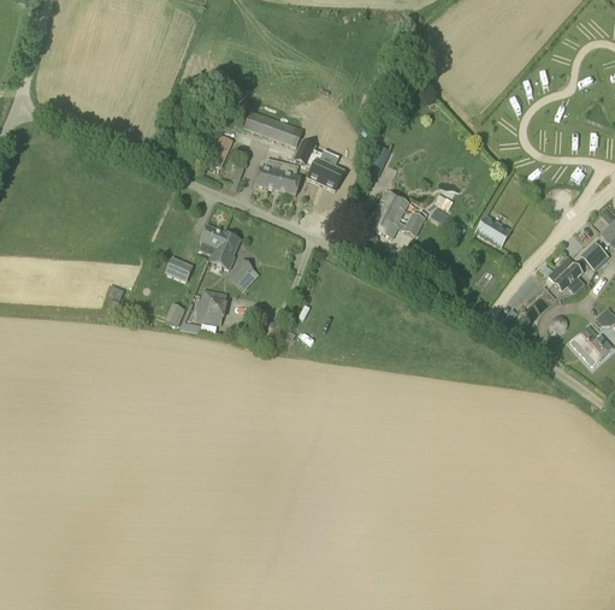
[(242,126),(248,111),(231,104),(225,119),(242,126)]
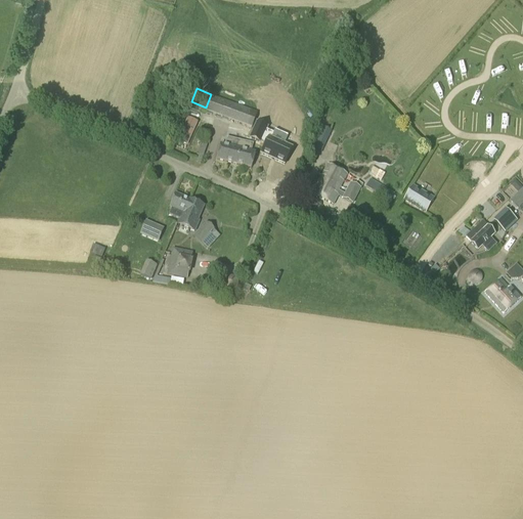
[(252,124),(258,109),(213,91),(208,107),(252,124)]
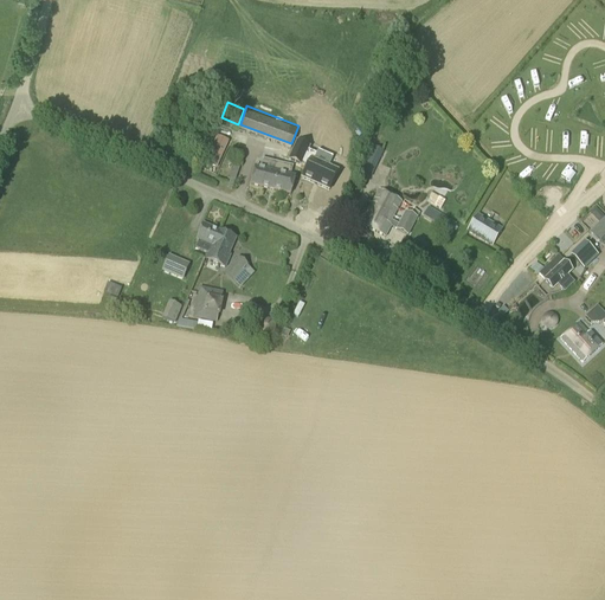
[(296,136),(289,155),(302,160),(303,159),(308,161),(303,175),(330,187),(339,166),(316,155),(315,155),(317,149),(310,146),(309,146),(311,142),(296,136)]
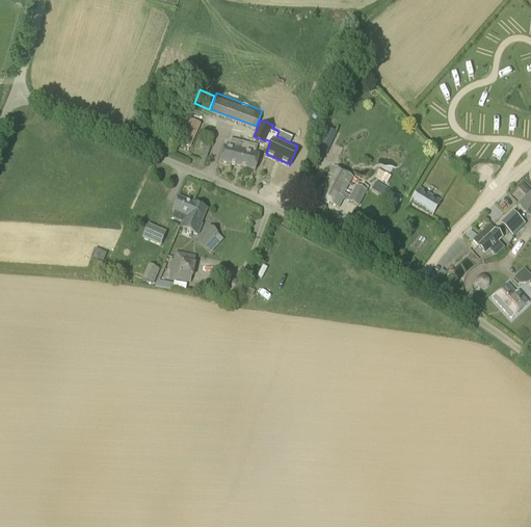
[(334,137),(338,129),(327,124),(323,132),(334,137)]
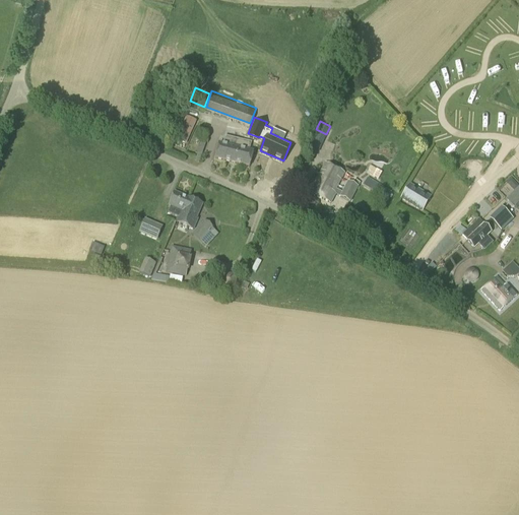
[(236,143),(238,135),(226,132),(223,140),(219,139),(216,154),(236,159),(239,145),(236,143)]
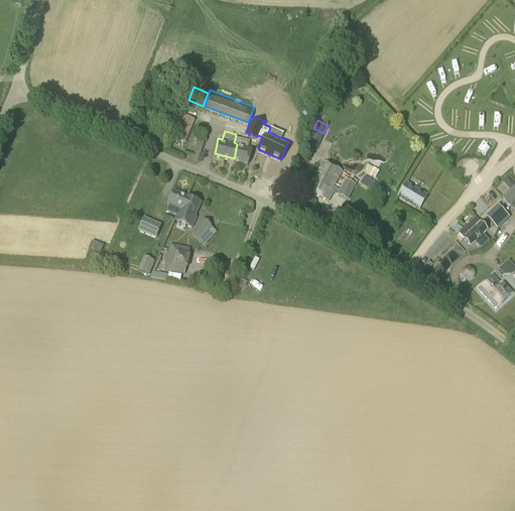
[(198,155),(206,135),(202,133),(194,154),(198,155)]
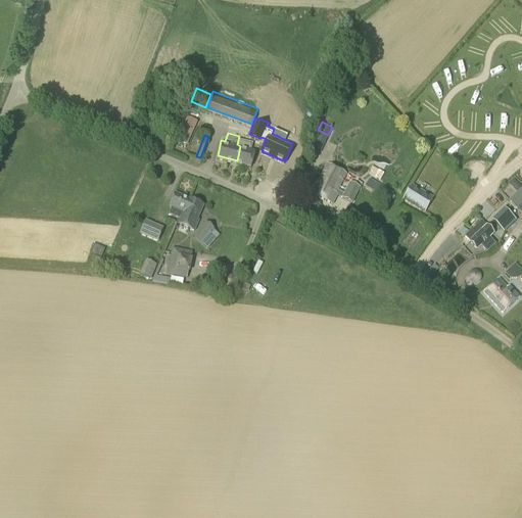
[(240,146),(237,160),(251,165),(255,149),(251,148),(254,139),(239,136),(237,144),(240,146)]
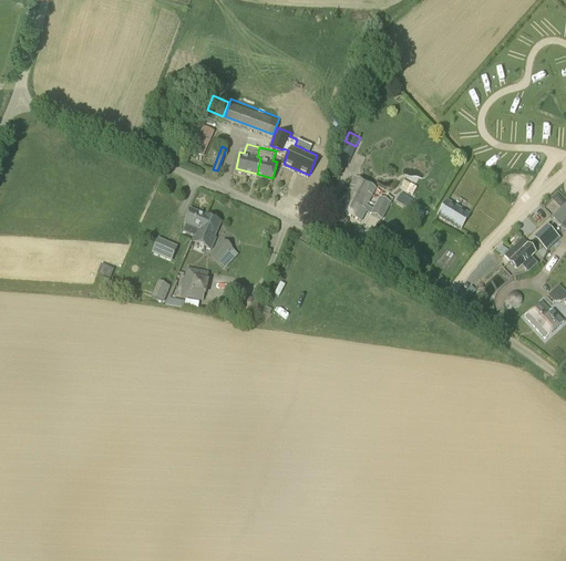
[(374,205),(368,201),(377,185),(356,173),(339,205),(361,217),(367,207),(383,216),(394,195),(388,191),(386,196),(380,194),(374,205)]
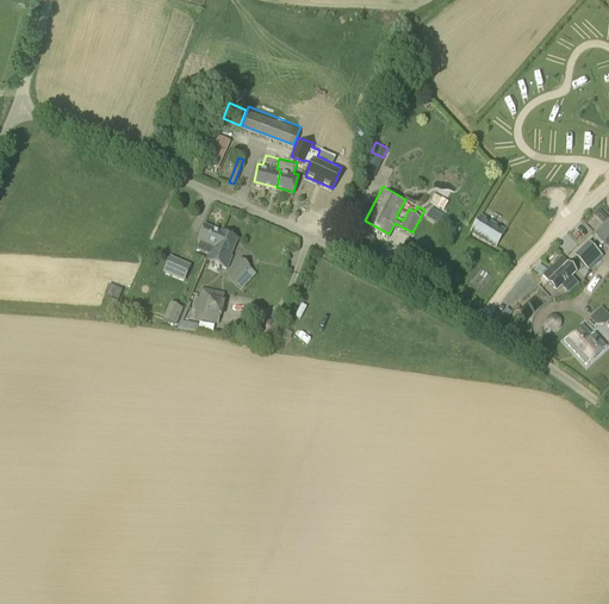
[(445,203),(448,192),(435,187),(430,197),(445,203)]
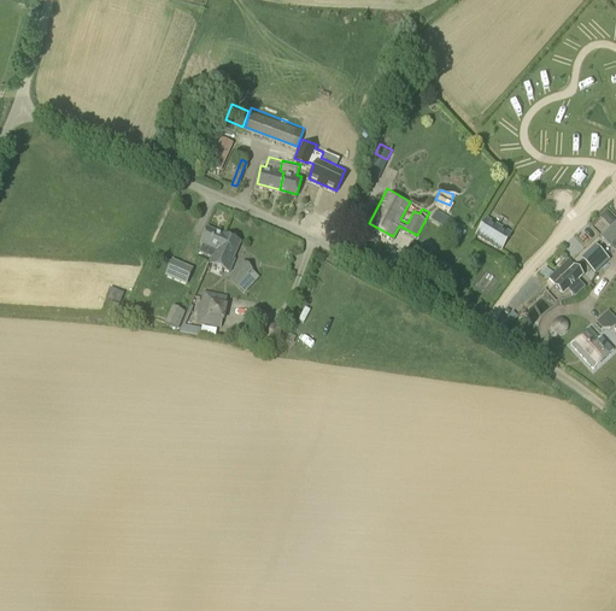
[(326,200),(312,205),(320,222),(332,217),(326,200)]
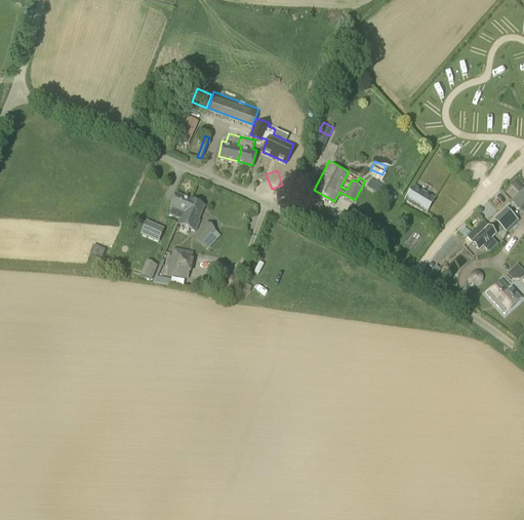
[(391,198),(396,190),(372,175),(367,184),(391,198)]
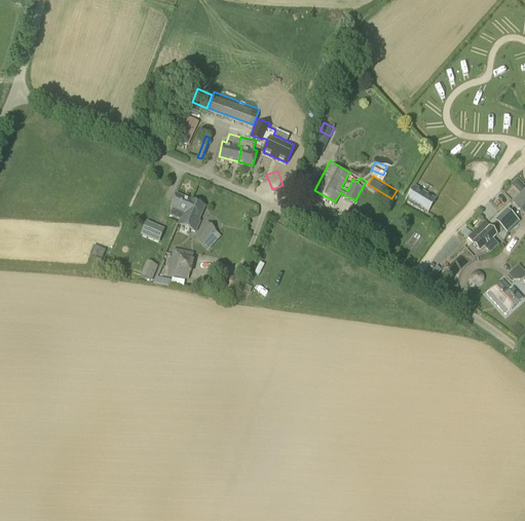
[(509,178),(503,183),(510,190),(516,185),(509,178)]
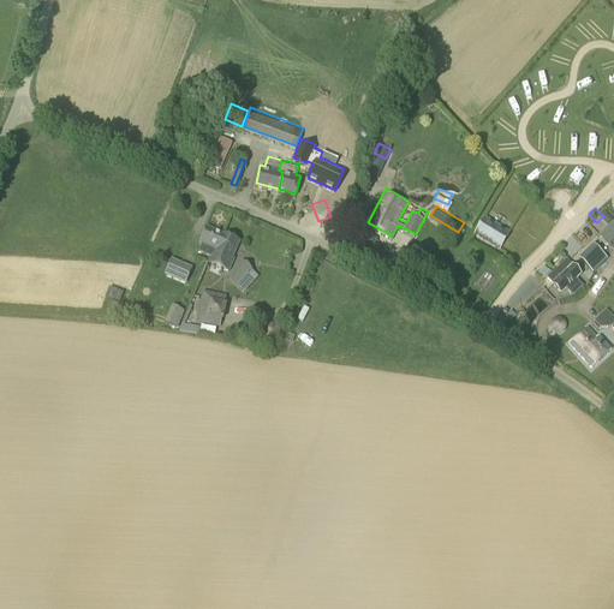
[(500,245),(511,227),(486,212),(475,231),(500,245)]
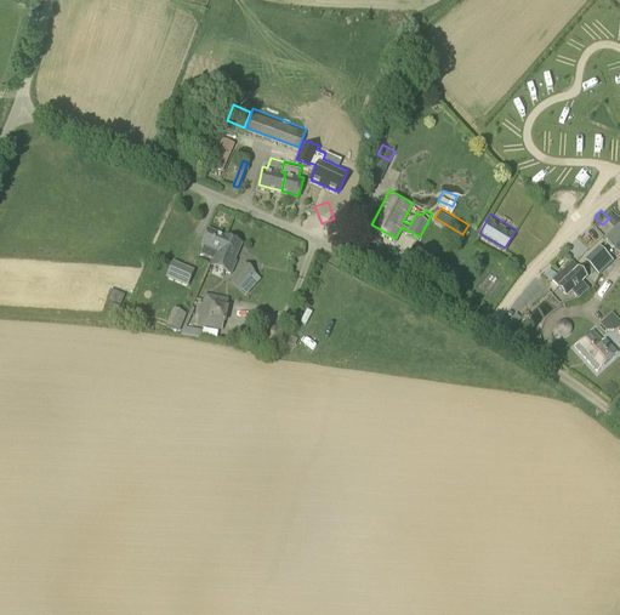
[(607,235),(598,243),(609,252),(609,251),(616,245),(618,248),(619,245),(619,218),(604,233),(607,235)]
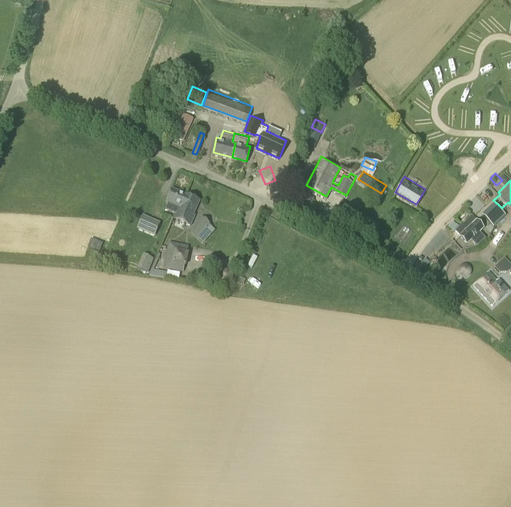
[(182,205),(187,191),(172,185),(166,199),(169,200),(166,206),(175,210),(174,214),(179,216),(183,206),(182,205)]
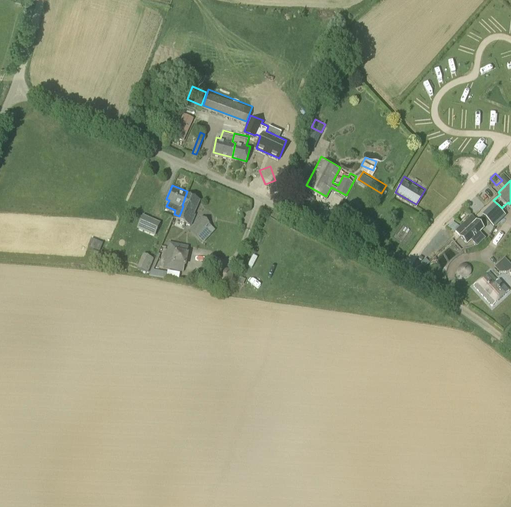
[(183,206),(179,216),(191,222),(196,211),(194,210),(200,197),(187,191),(182,205),(183,206)]
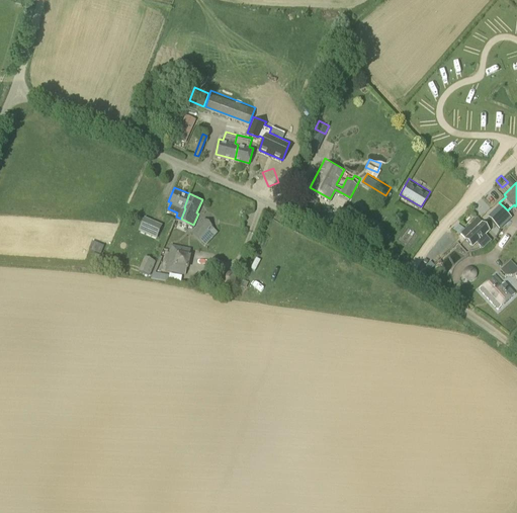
[(499,202),(499,201),(494,206),(505,219),(511,214),(508,209),(508,210),(499,202)]
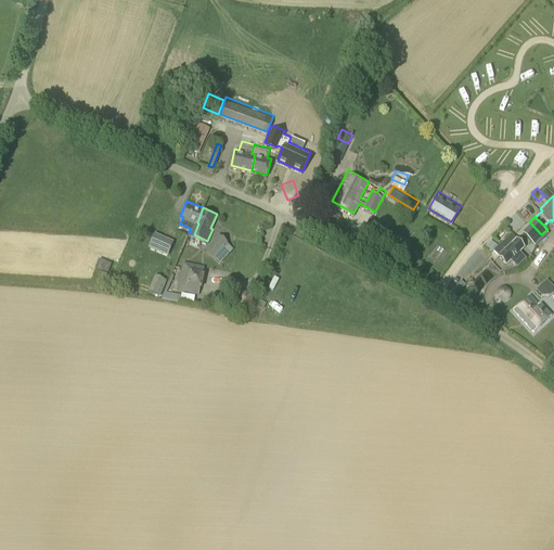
[(155,229),(149,244),(156,247),(163,232),(155,229)]
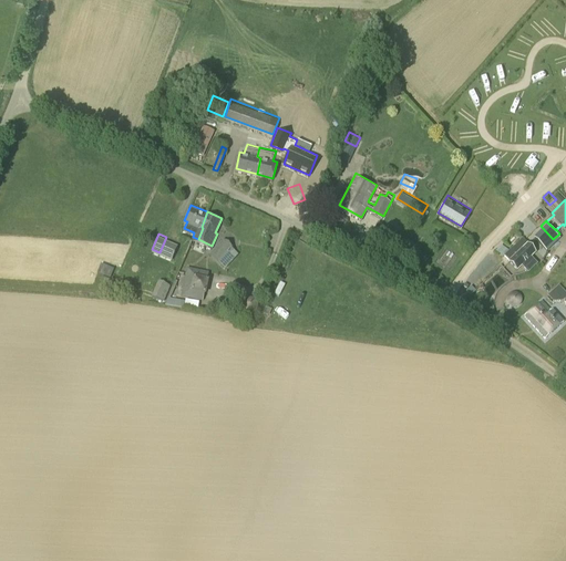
[(528,269),(538,260),(532,253),(536,249),(523,235),(505,251),(510,257),(508,257),(517,267),(523,262),(528,269)]
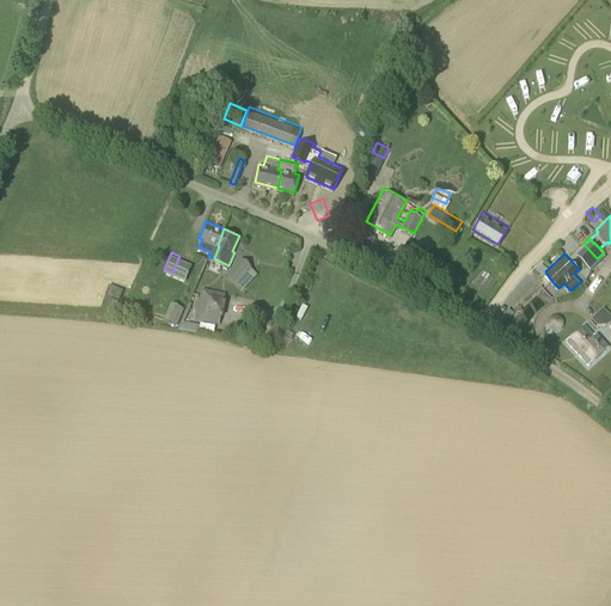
[(238,281),(252,264),(242,255),(226,270),(238,281)]
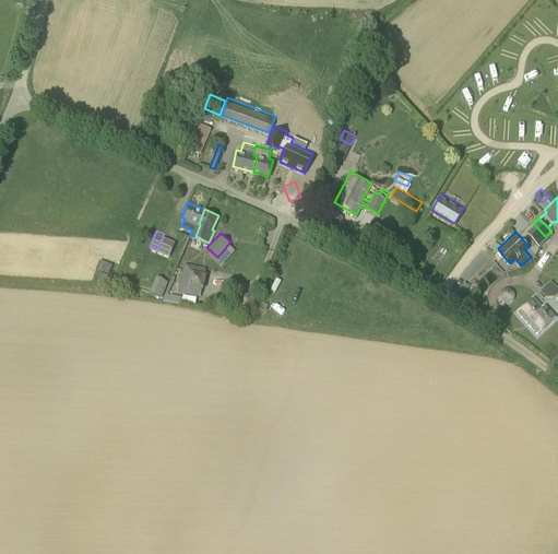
[(486,243),(493,247),(498,239),(491,235),(486,243)]
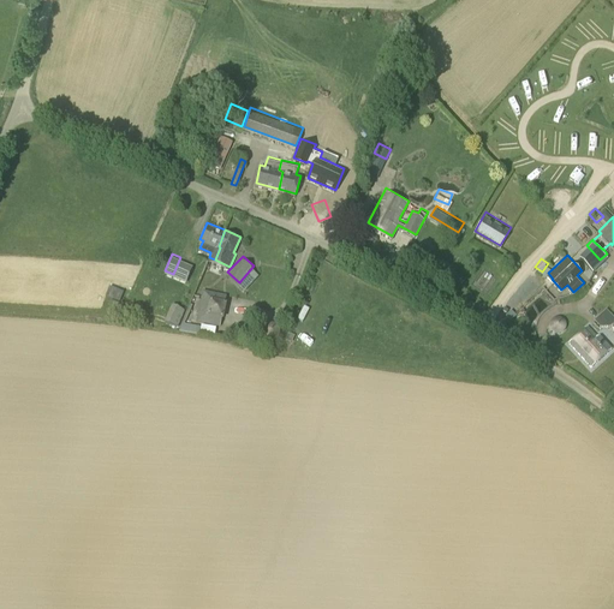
[(216,281),(214,287),(240,294),(242,288),(216,281)]
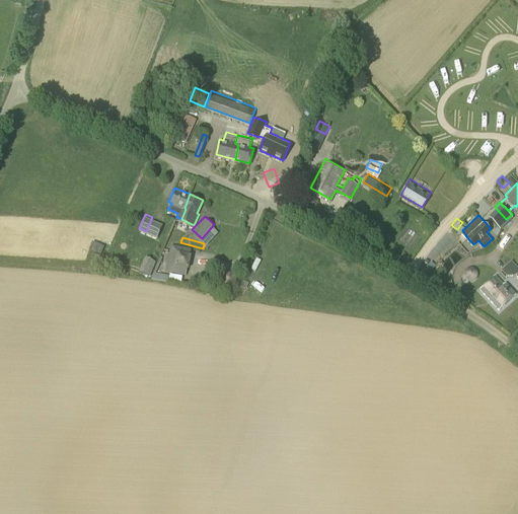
[(456,237),(453,241),(463,251),(466,248),(456,237)]
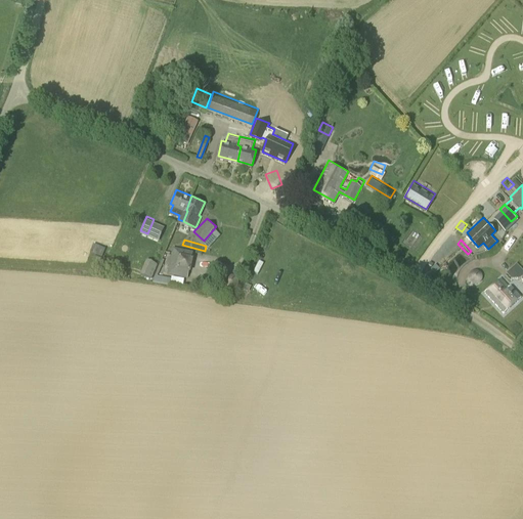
[(94,241),(90,249),(96,251),(100,243),(94,241)]
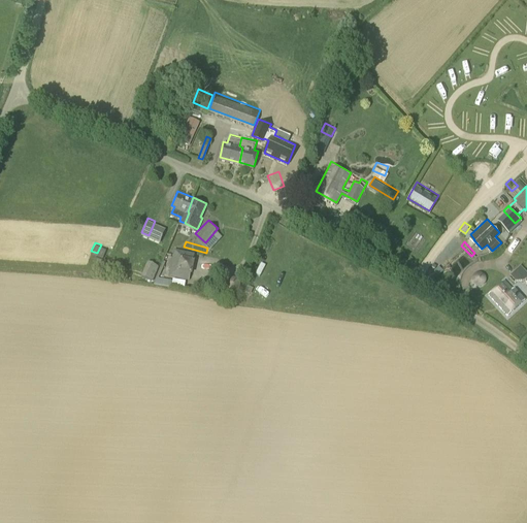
[(195,251),(175,247),(170,272),(189,276),(195,251)]
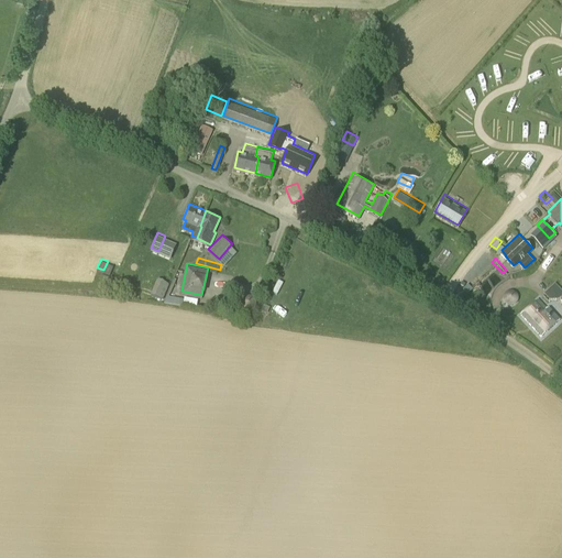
[(539,288),(543,284),(536,277),(532,282),(539,288)]
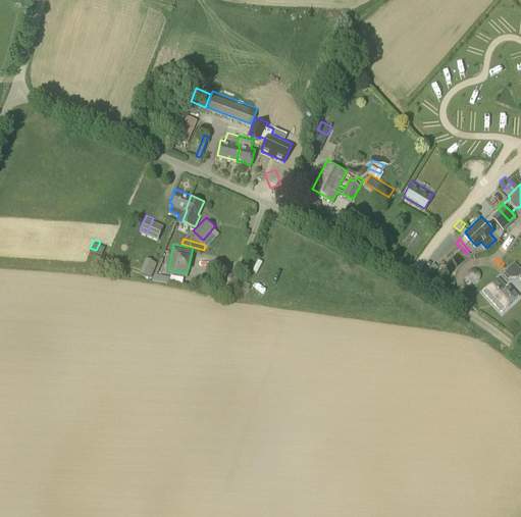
[(434,259),(429,264),(434,268),(438,264),(434,259)]
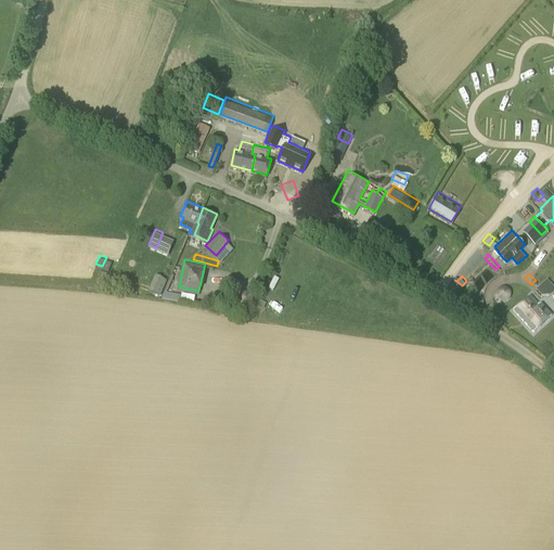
[(553,283),(548,276),(537,286),(541,292),(551,292),(553,289),(553,283)]
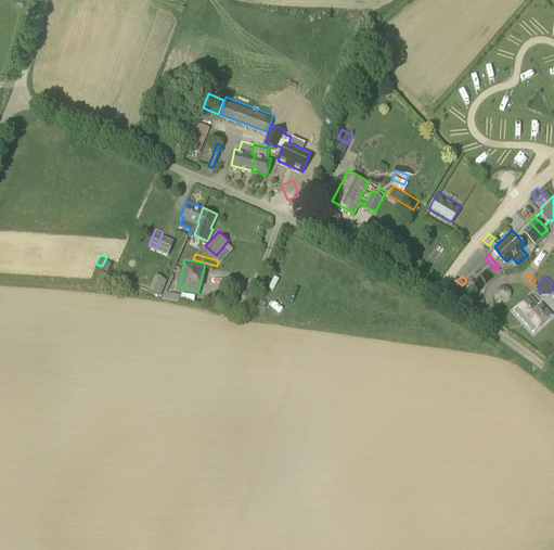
[(163,292),(178,293),(179,283),(163,282),(163,292)]
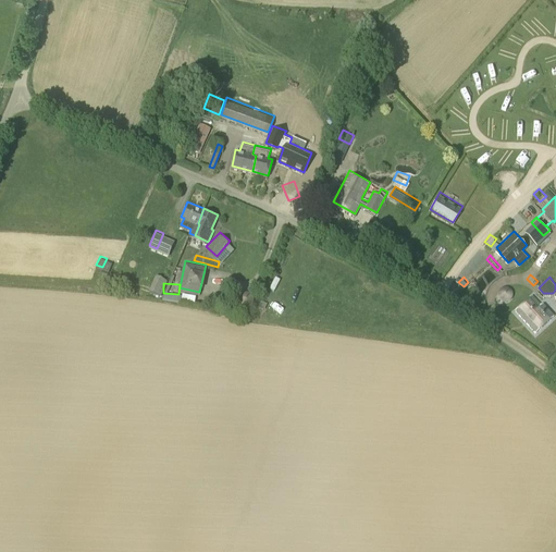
[(499,289),(499,291),(499,292),(499,293),(501,294),(501,295),(502,296),(503,297),(505,297),(506,297),(507,297),(508,297),(509,296),(510,296),(511,295),(513,293),(513,292),(513,291),(513,290),(513,289),(511,287),(511,285),(510,285),(508,284),(506,283),(505,284),(504,284),(502,285),(501,285),(501,286),(499,289)]
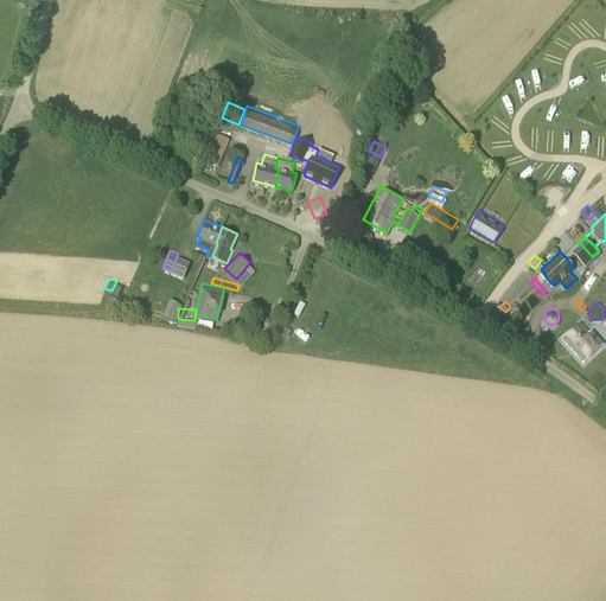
[(592,328),(582,318),(563,334),(584,358),(605,340),(593,327),(592,328)]
